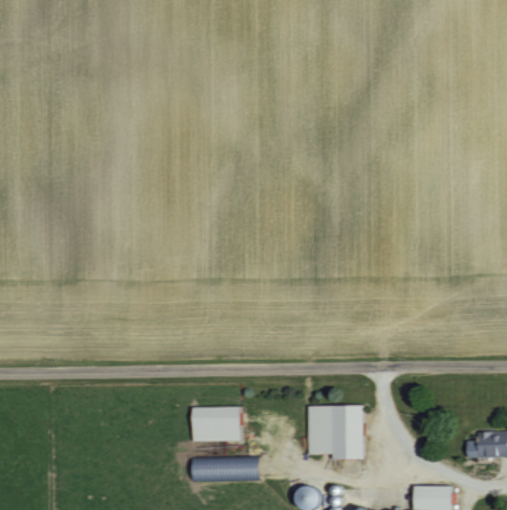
[(307,405),(364,405),(364,459),(333,459),(333,453),(307,453),(307,405)]
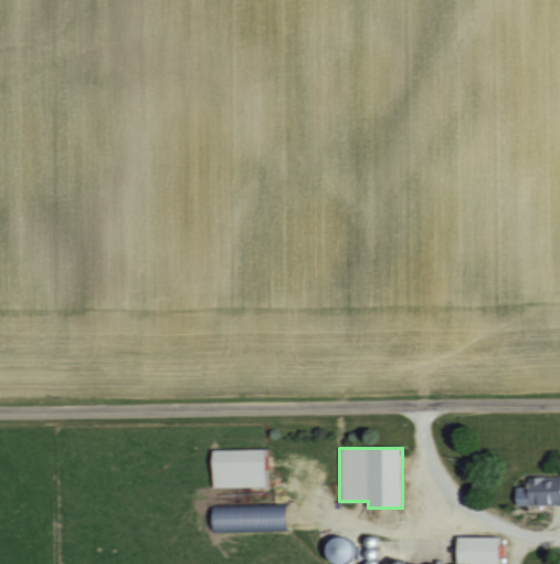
[(211,450),(264,449),(264,487),(212,487),(211,450)]
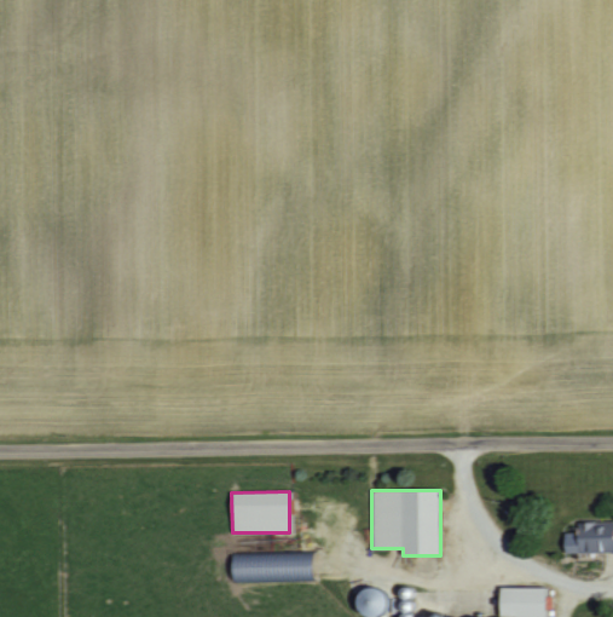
[(612,552),(571,553),(570,534),(585,532),(585,523),(612,522),(612,552)]
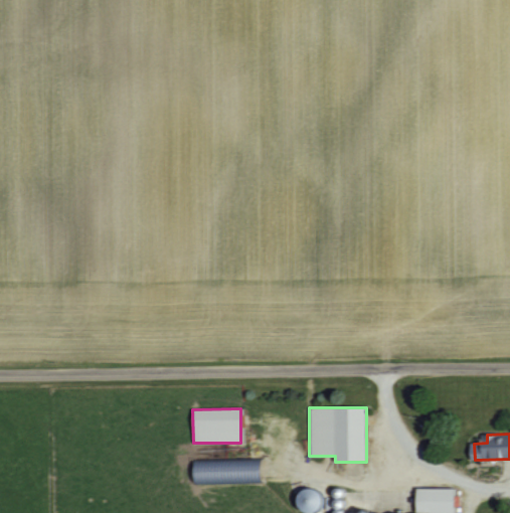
[(192,459),(260,459),(260,483),(193,484),(192,459)]
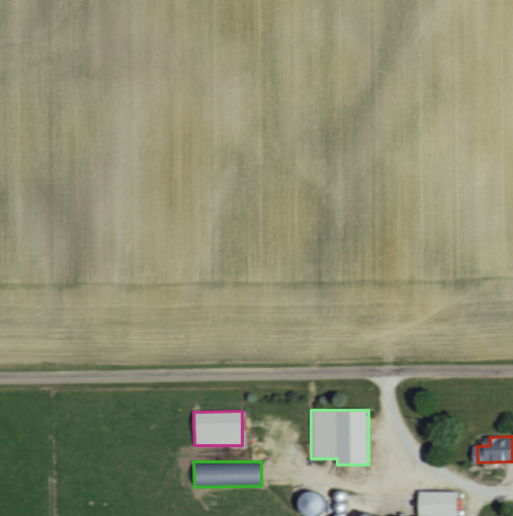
[(420,491),(457,491),(457,515),(420,515),(420,491)]
